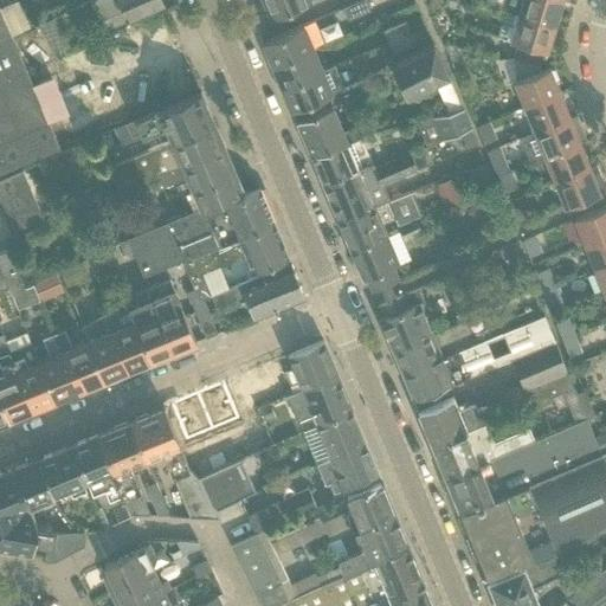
[(162,5),(160,0),(101,0),(108,15),(98,20),(103,31),(162,5)]
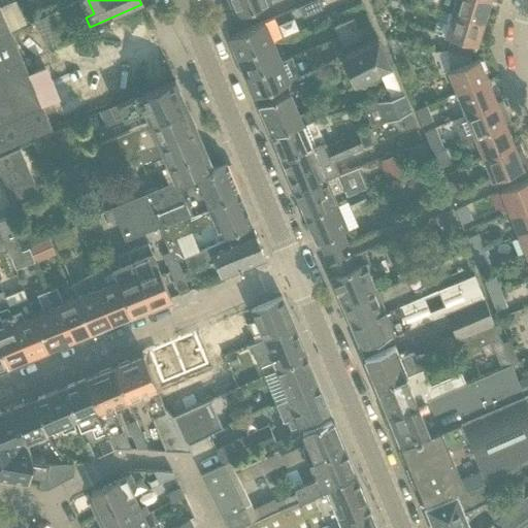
[(228,0),(233,10),(238,8),(240,13),(270,0),(228,0)]
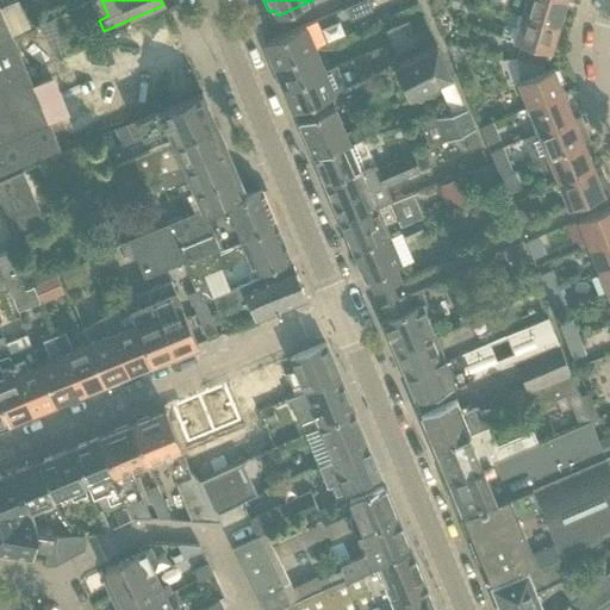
[(366,0),(363,0),(344,8),(349,19),(371,10),(366,0)]
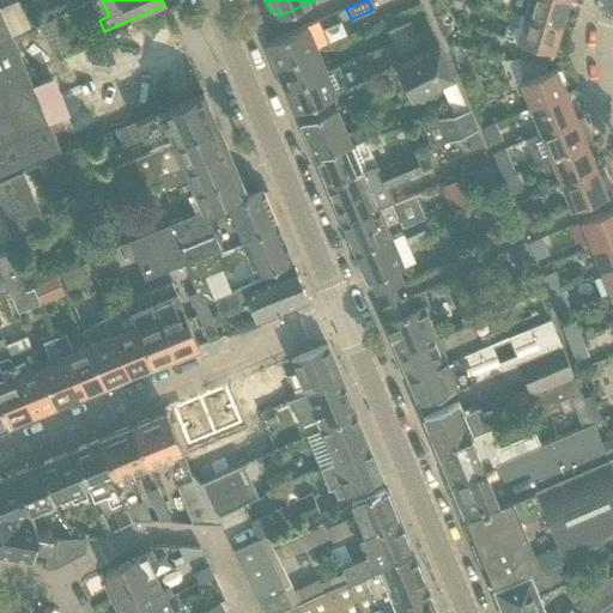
[(507,0),(504,11),(521,16),(559,26),(568,0),(566,0),(507,0)]
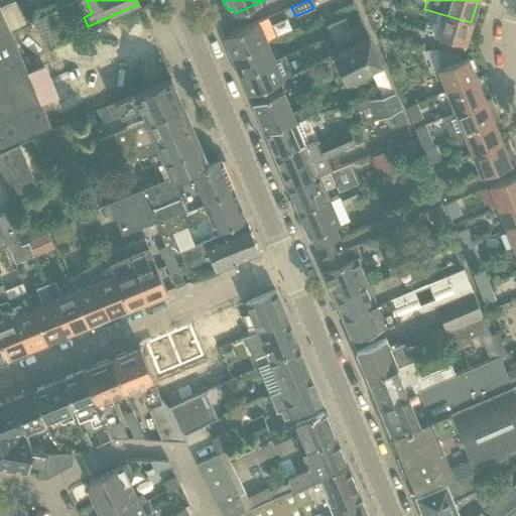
[(0,8),(0,10),(9,30),(24,23),(15,2),(0,8)]
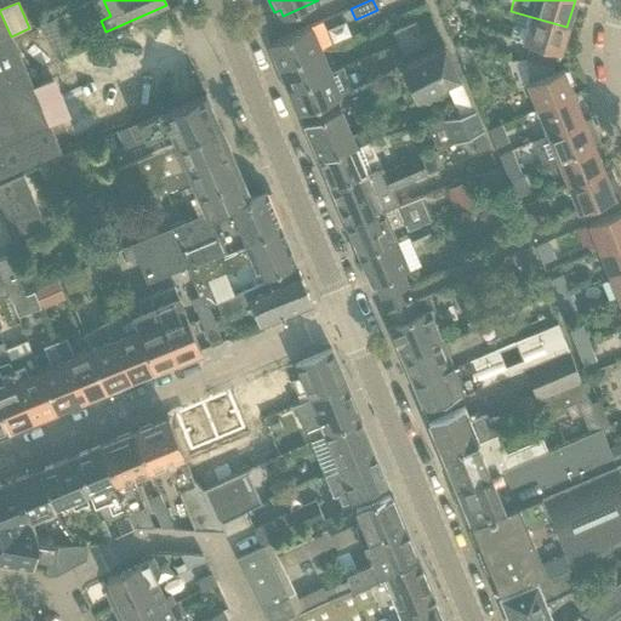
[(0,40),(11,36),(0,12),(0,40)]
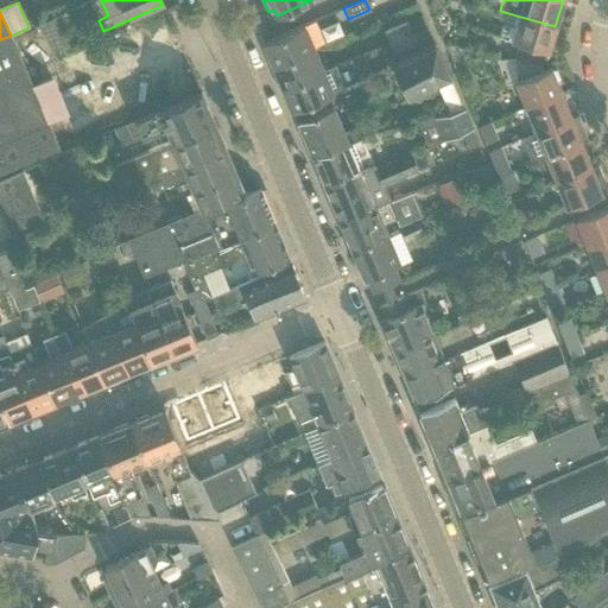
[(114,52),(95,59),(108,92),(102,94),(114,122),(198,87),(169,13),(108,38),(114,52)]
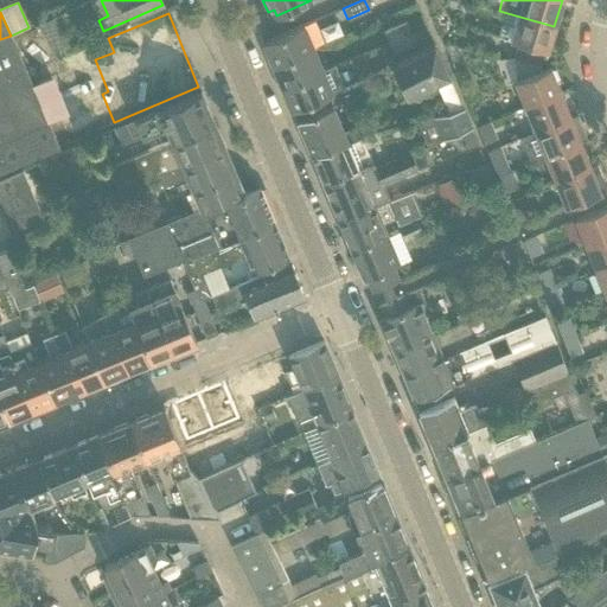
[(512,57),(512,58),(540,65),(544,51),(547,52),(554,26),(516,16),(509,42),(516,44),(512,57)]
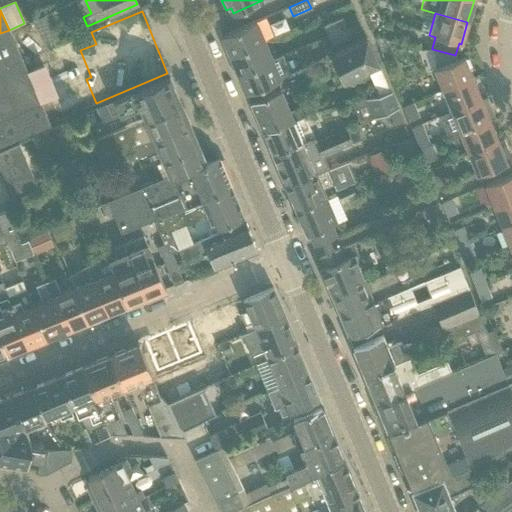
[(324,26),(328,36),(346,28),(342,18),(324,26)]
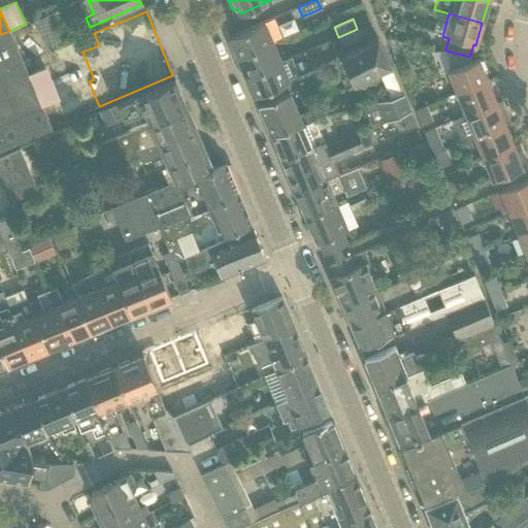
[(233,34),(228,36),(230,41),(236,57),(271,42),(263,22),(233,34)]
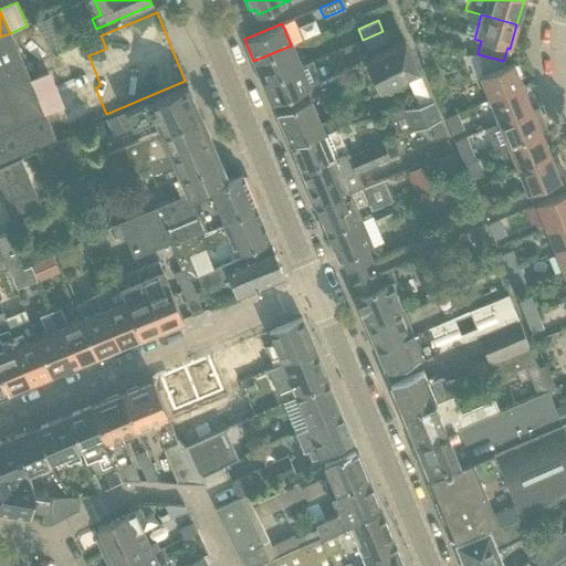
[(383,31),(363,40),(368,51),(388,42),(383,31)]
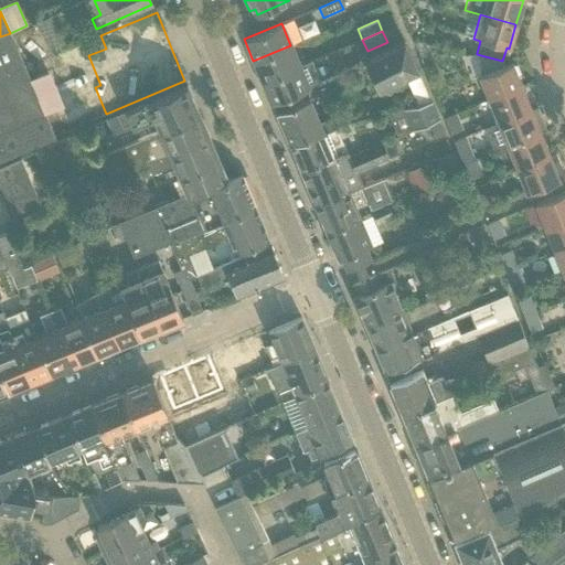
[(7,35),(0,38),(0,142),(43,125),(7,35)]
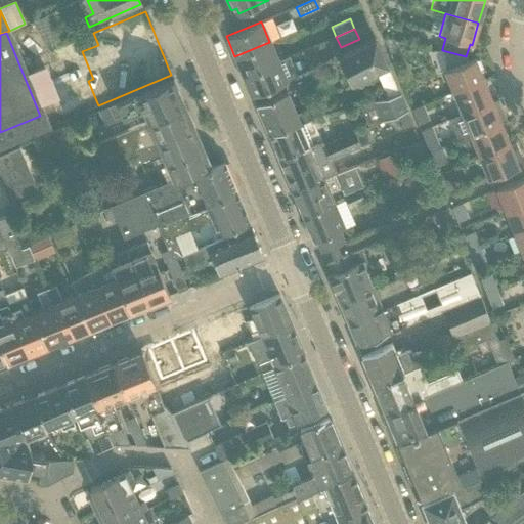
[(375,38),(338,56),(351,84),(388,66),(375,38)]
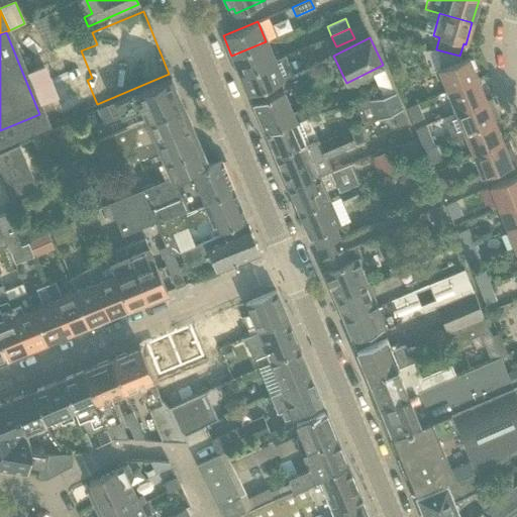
[(231,56),(239,75),(274,61),(266,41),(231,56)]
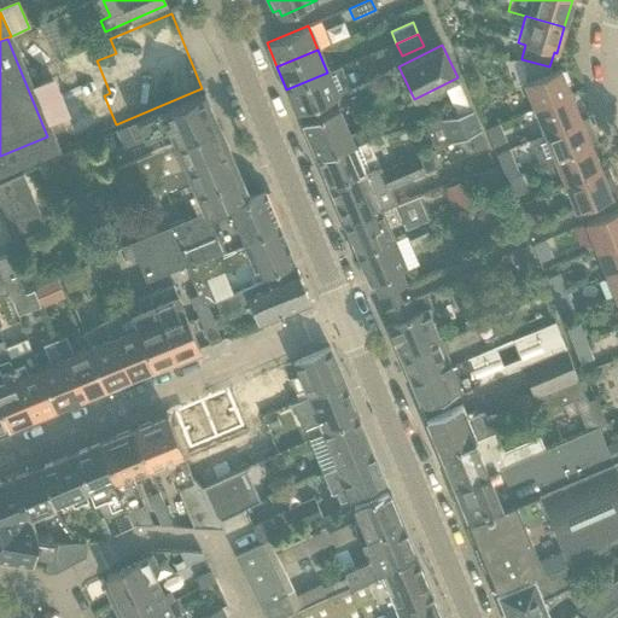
[(524,83),(534,110),(571,95),(560,69),(552,73),(549,66),(522,59),(525,83),(524,83)]
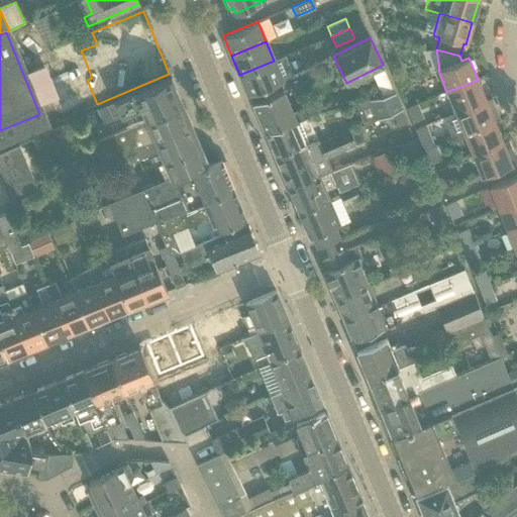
[(274,61),(239,75),(247,94),(282,80),(292,75),(284,56),(274,61)]
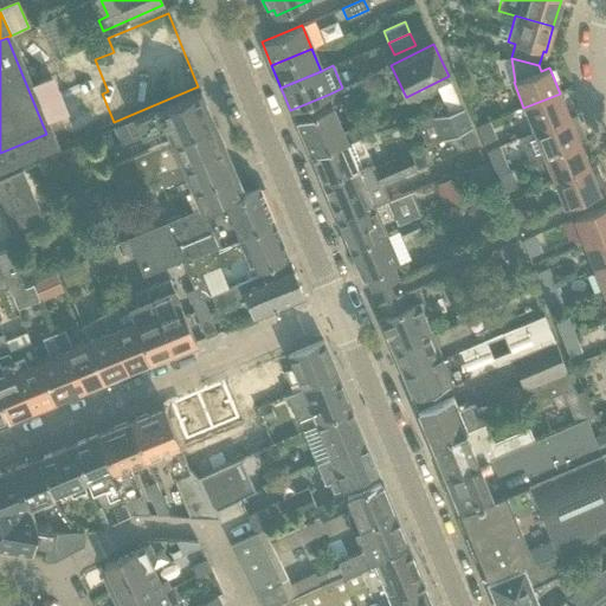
[(134,120),(114,128),(121,146),(133,141),(130,136),(139,133),(141,136),(165,126),(171,141),(213,123),(199,91),(178,101),(134,120)]
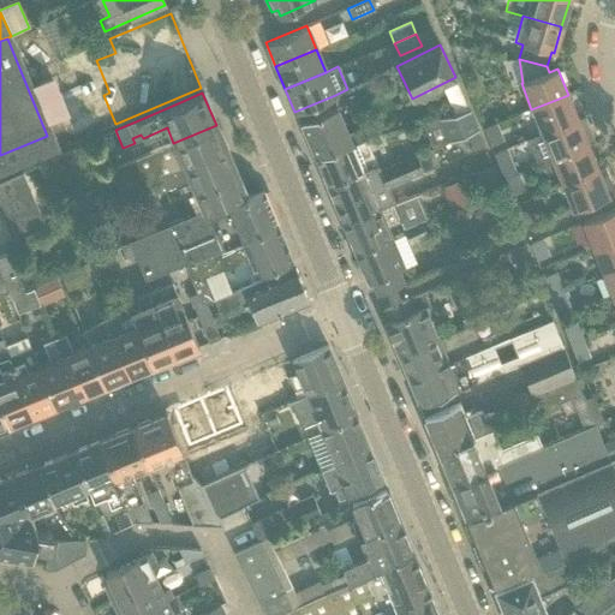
[(531,109),(542,135),(578,120),(568,95),(531,109)]
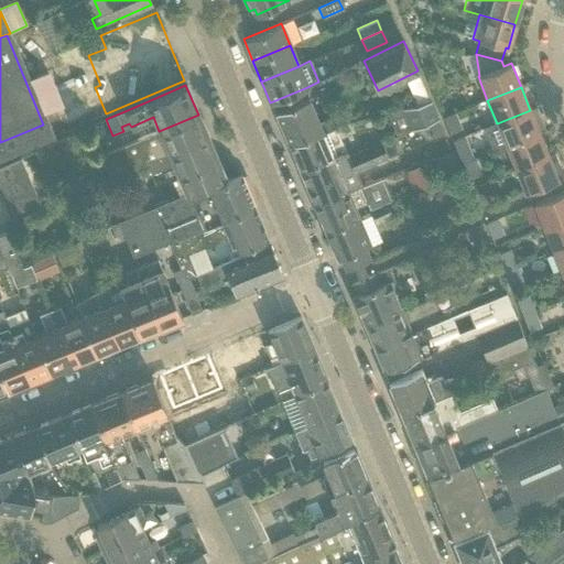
[(274,112),(289,145),(321,131),(307,99),(274,112)]
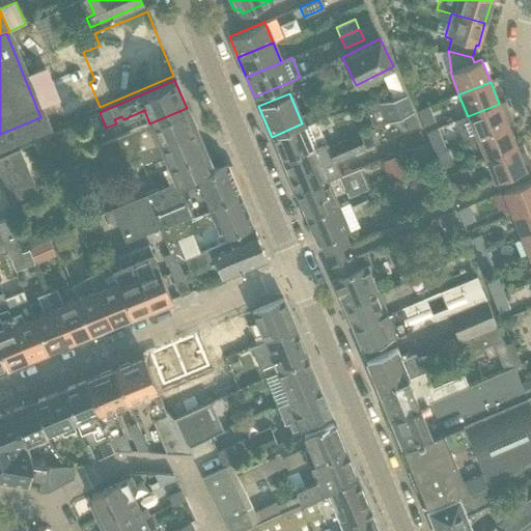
[(406,95),(380,102),(388,123),(413,113),(406,95)]
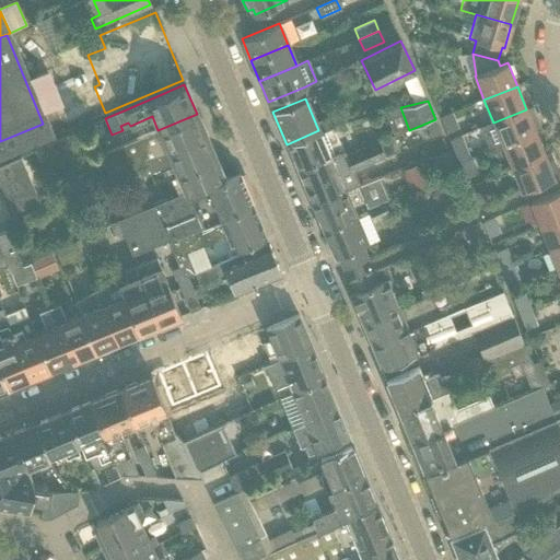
[(493,123),(480,127),(489,150),(502,144),(502,146),(535,132),(533,125),(535,124),(537,118),(533,106),(526,109),(493,123)]
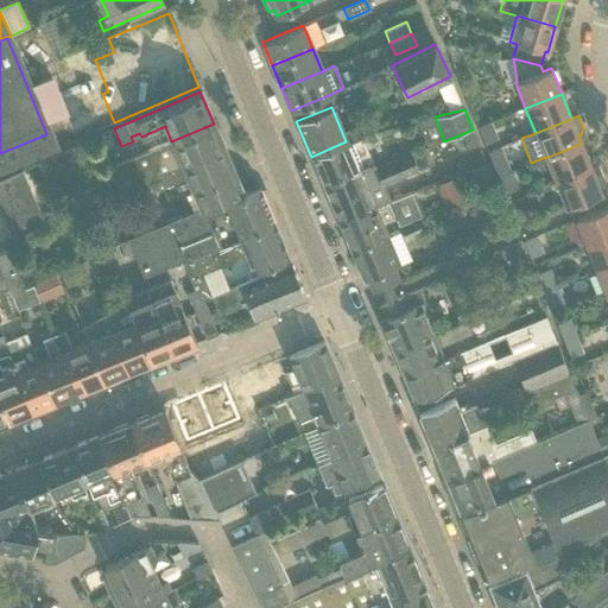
[(491,121),(477,127),(483,144),(496,139),(491,121)]
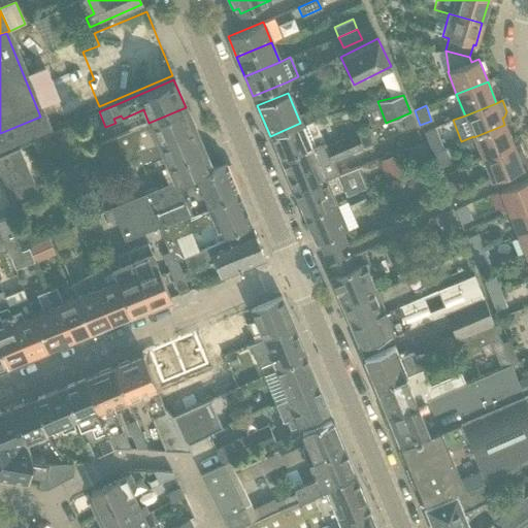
[(102,167),(136,153),(194,128),(186,107),(149,123),(94,146),(102,167)]
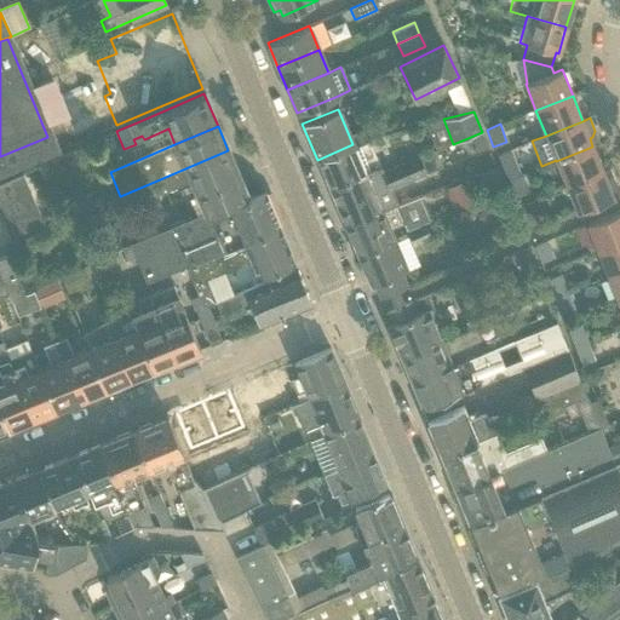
[(317,160),(328,187),(380,165),(369,139),(354,147),(352,144),(317,160)]
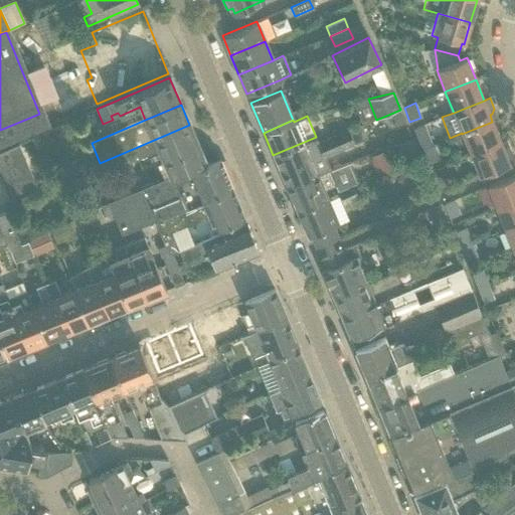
[(462,134),(470,155),(501,143),(501,142),(492,122),(462,134)]
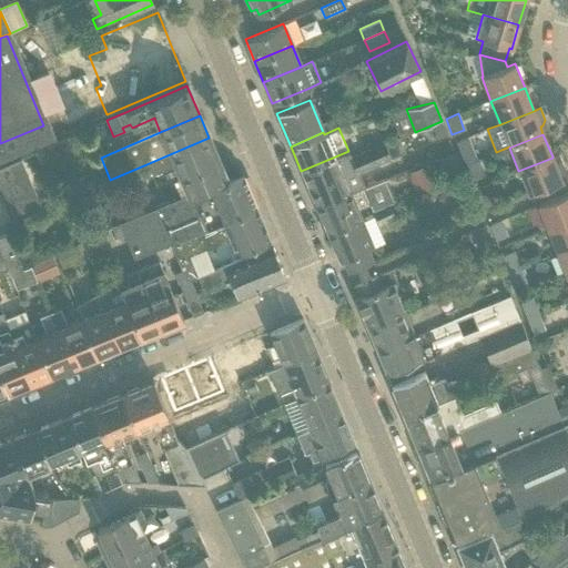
[(174,165),(178,174),(217,158),(209,138),(146,164),(152,174),(174,165)]
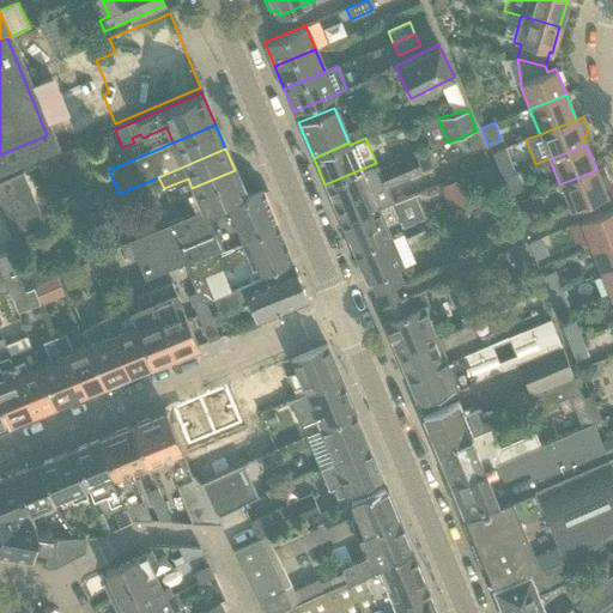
[(376,163),(325,184),(340,222),(341,225),(393,202),(392,199),(390,196),(386,187),(436,165),(429,149),(378,170),(376,163)]
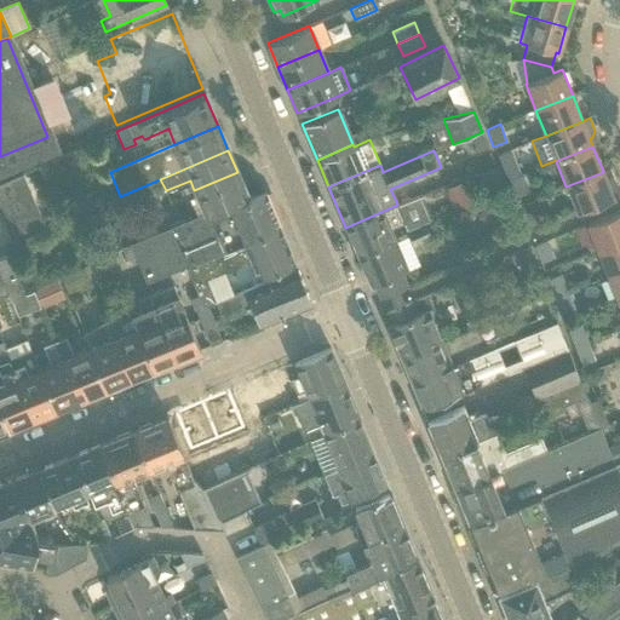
[(510,150),(497,155),(506,179),(520,174),(510,150)]
